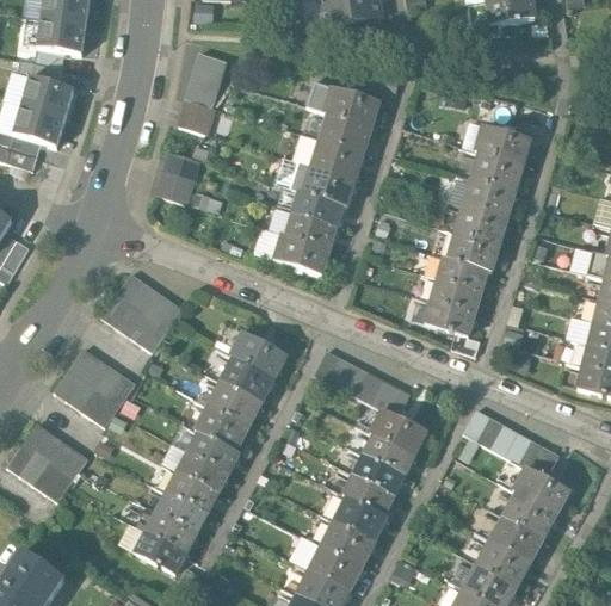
[(43,0),(39,22),(84,30),(88,0),(43,0)]
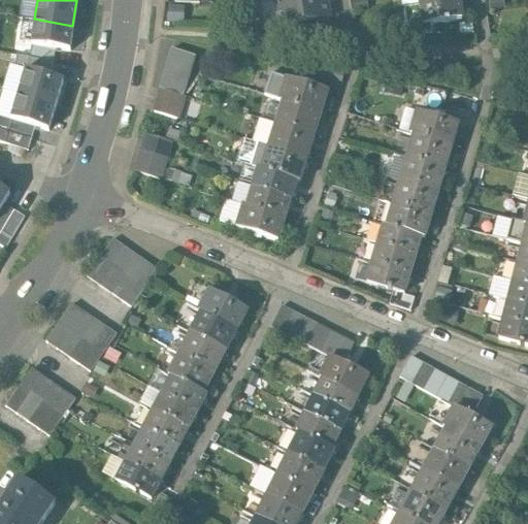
[(328,12),(326,0),(276,0),(279,21),(328,12)]
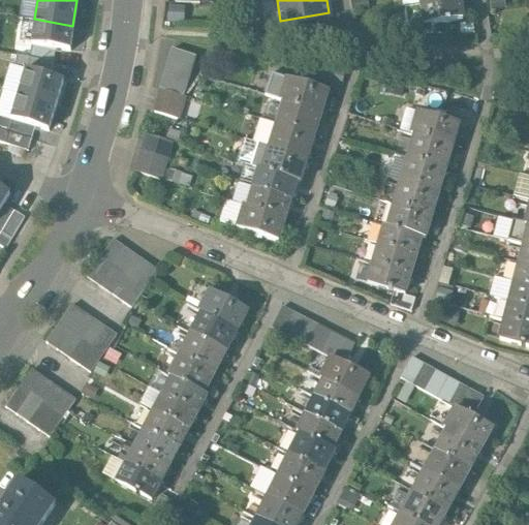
[(462,17),(459,0),(436,0),(421,2),(424,22),(462,17)]
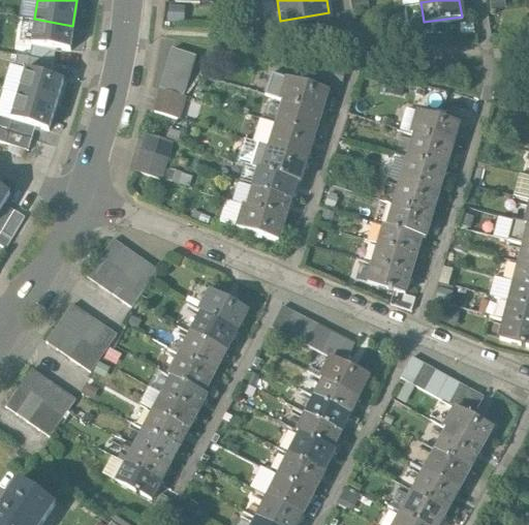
[(460,20),(461,30),(474,31),(472,18),(460,20)]
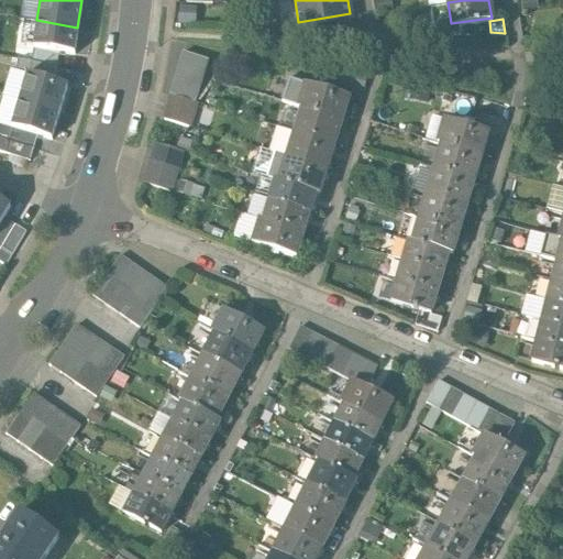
[(72,54),(77,28),(36,20),(31,46),(59,52),(72,54)]
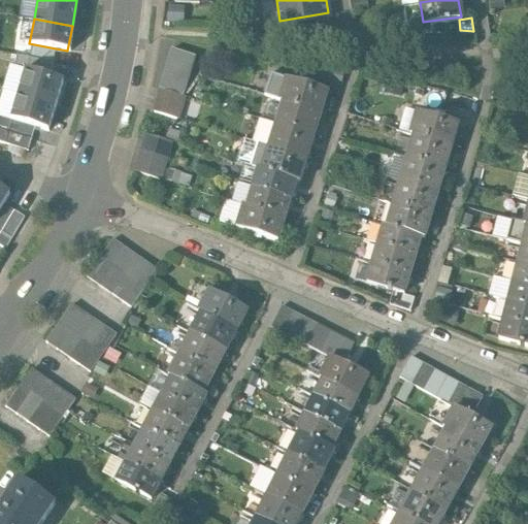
[(25,64),(52,70),(56,48),(29,43),(25,64)]
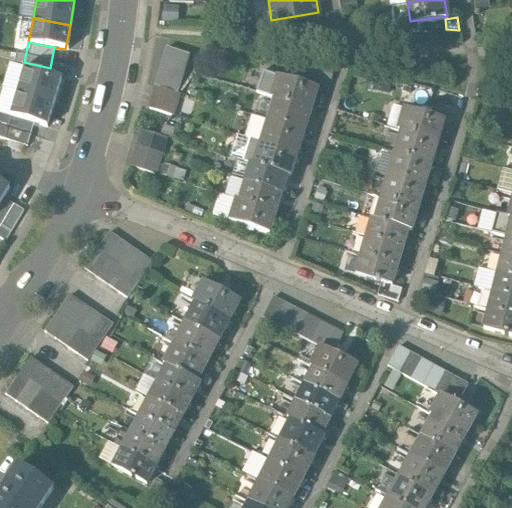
[(167,46),(156,84),(177,90),(189,52),(167,46)]
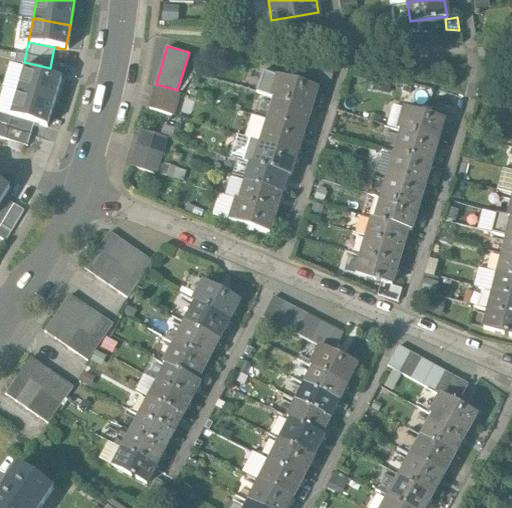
[(29,67),(22,90),(57,101),(64,78),(29,67)]
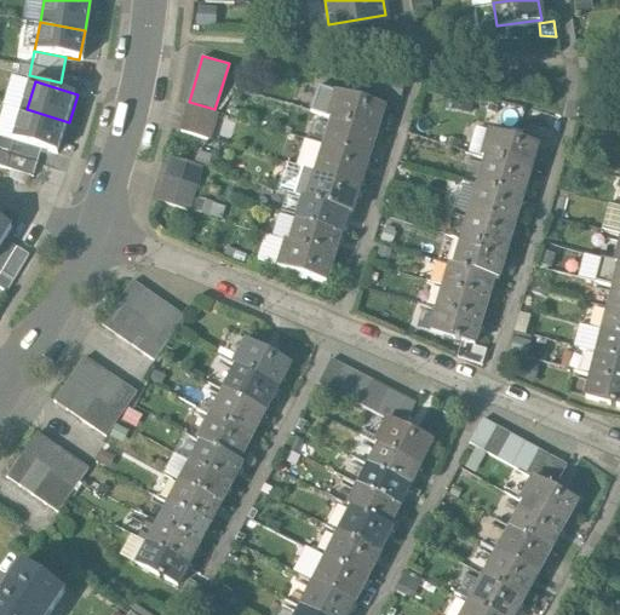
[(326,115),(331,118),(375,132),(384,107),(334,90),(326,115)]
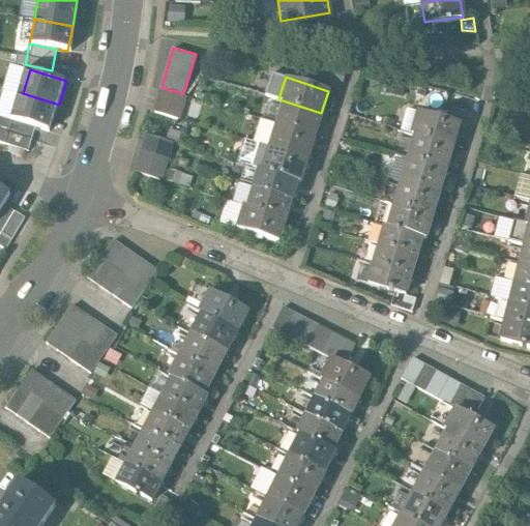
[(187,95),(183,93),(162,87),(154,109),(181,117),(187,95)]
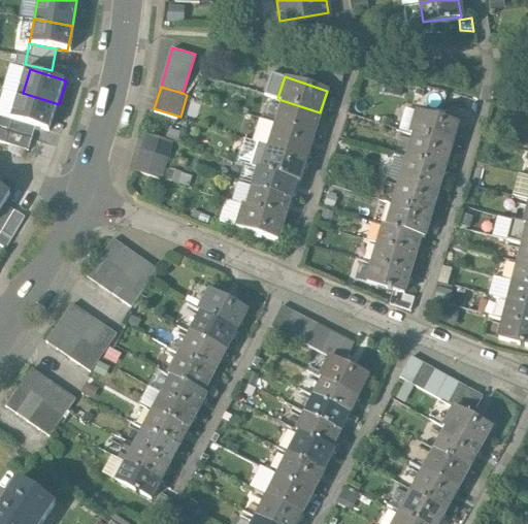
[(51,129),(59,104),(23,93),(14,118),(39,125),(51,129)]
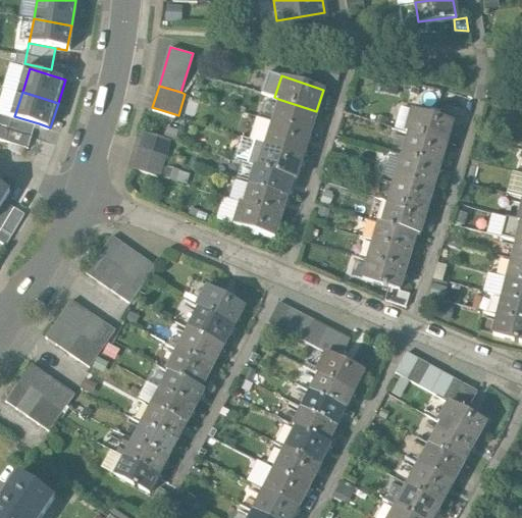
[(278,99),(271,121),(309,134),(316,111),(278,99)]
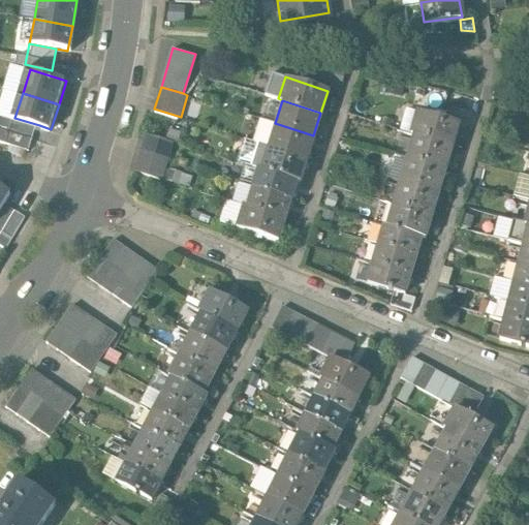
[(211,105),(198,101),(194,116),(206,120),(211,105)]
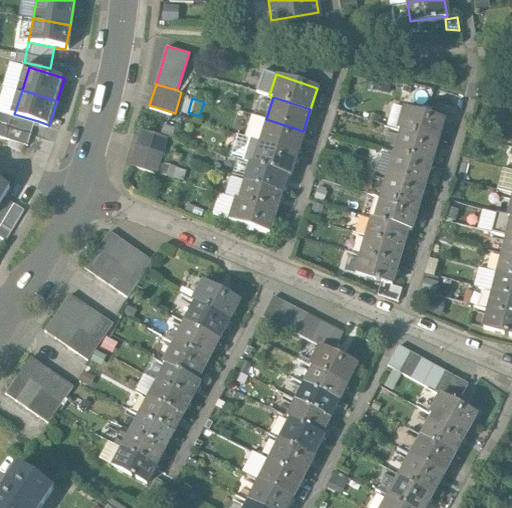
[(396,127),(399,128),(437,139),(443,118),(402,106),(396,127)]
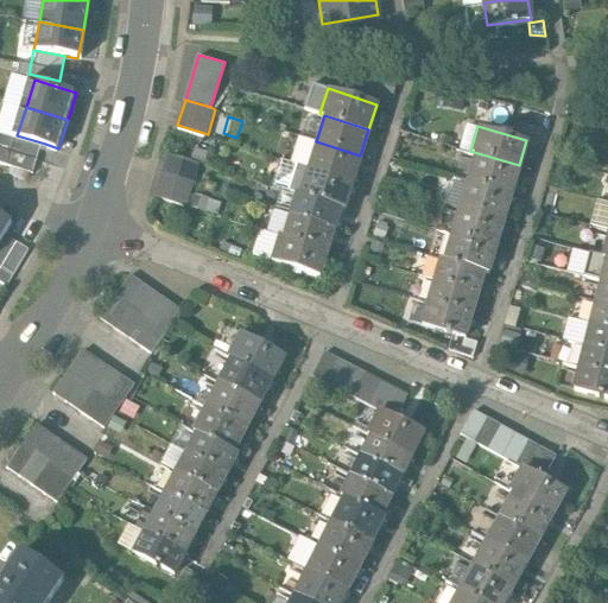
[(0,162),(36,173),(45,144),(17,135),(0,129),(0,162)]
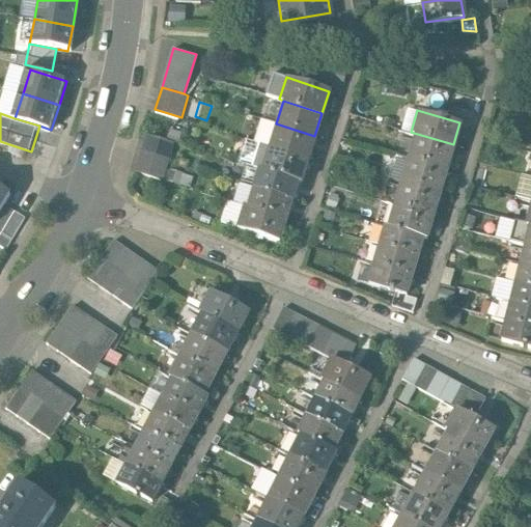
[(276,123),(268,146),(307,159),(314,136),(276,123)]
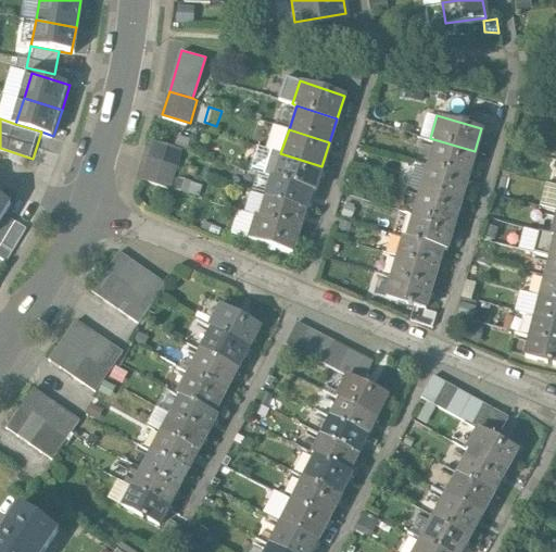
[(467,176),(475,151),(433,139),(427,164),(467,176)]
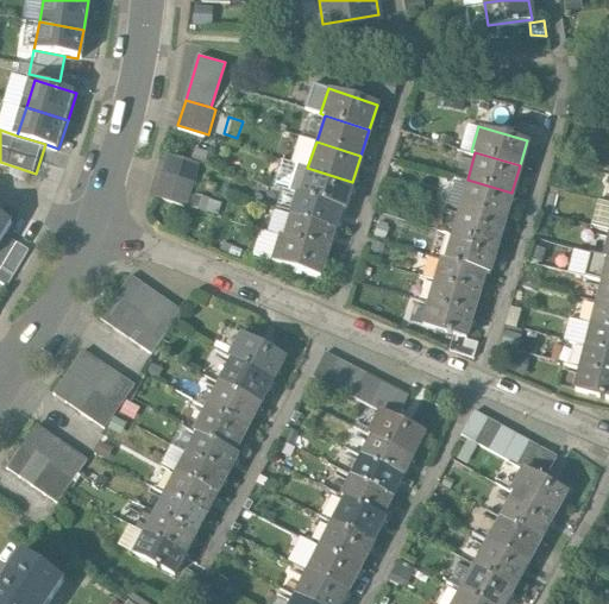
[(199,163),(167,153),(155,194),(186,203),(199,163)]
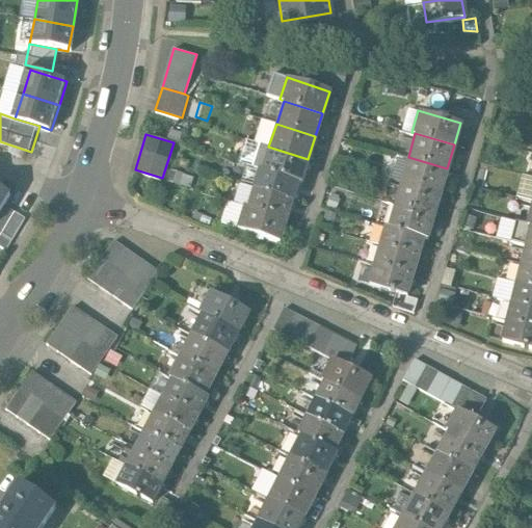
[(299,182),(308,159),(268,147),(261,169),(297,181),(299,182)]
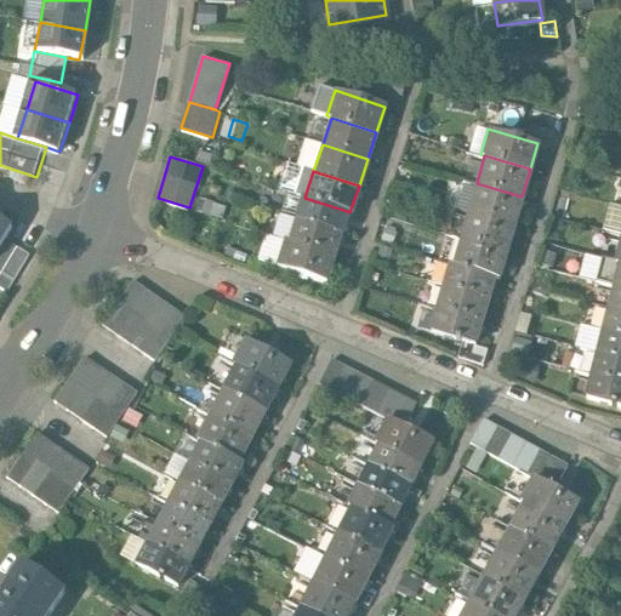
[(477,183),(468,210),(514,223),(522,197),(477,183)]
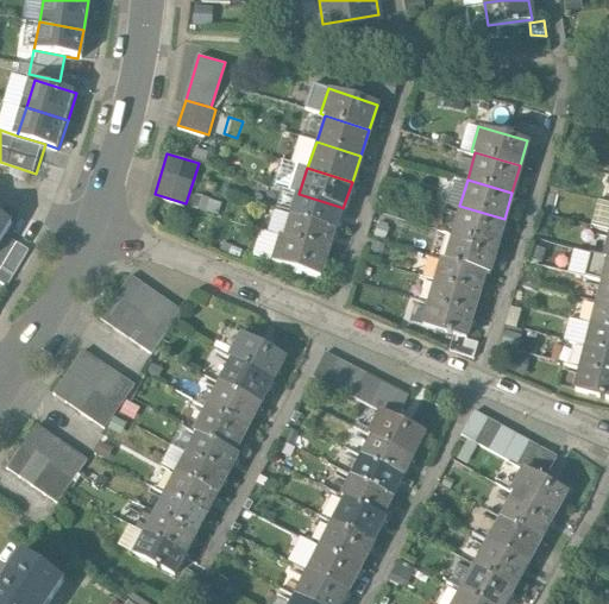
[(296,193),(288,215),(333,230),(340,207),(299,194),(296,193)]
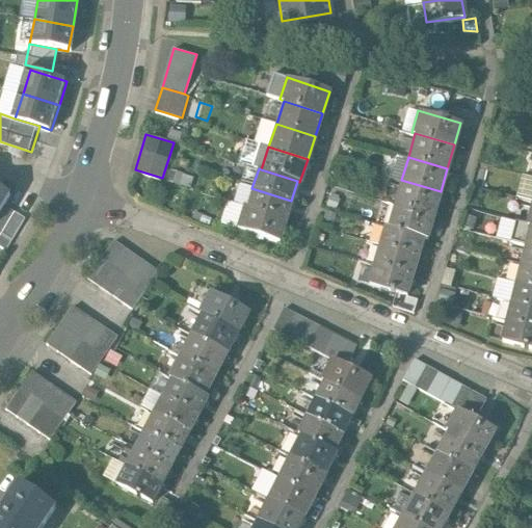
[(401,180),(394,204),(433,215),(441,191),(401,180)]
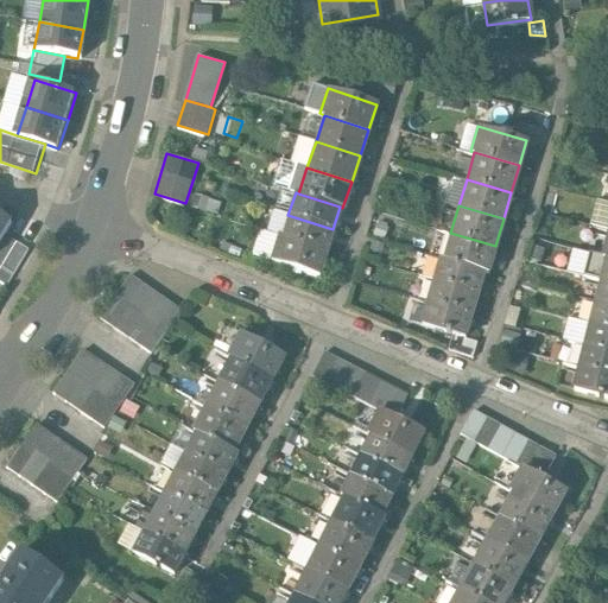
[(0,242),(13,222),(0,214),(0,242)]
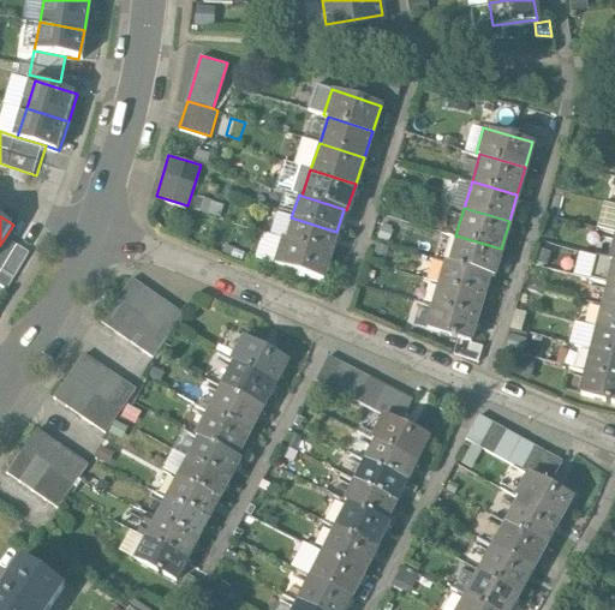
[(291,217),(284,239),(329,255),(336,232),(291,217)]
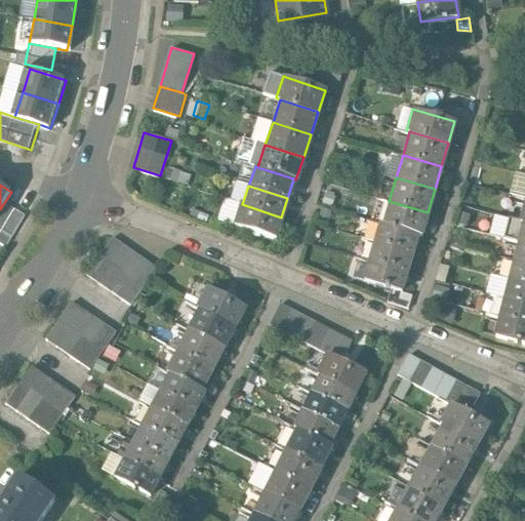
[(420,235),(428,212),(389,201),(382,224),(417,234),(420,235)]
